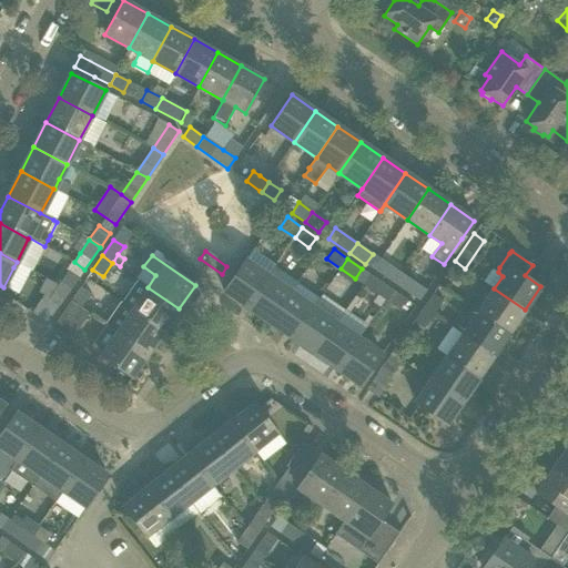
[(223,291),(246,307),(267,276),(245,261),(244,260),(223,291)]
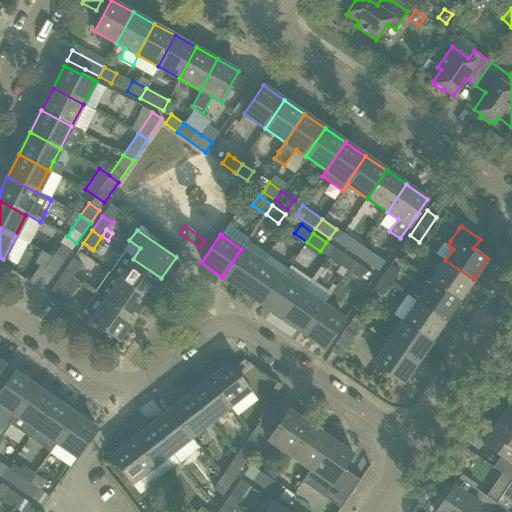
[(409,255),(419,242),(410,235),(400,249),(409,255)]
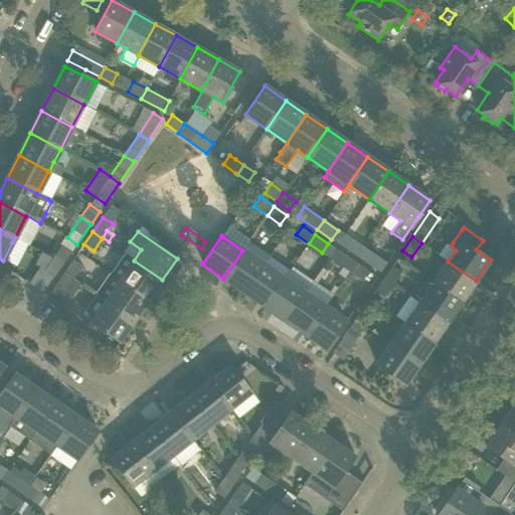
[(351,239),(345,248),(359,259),(365,248),(351,239)]
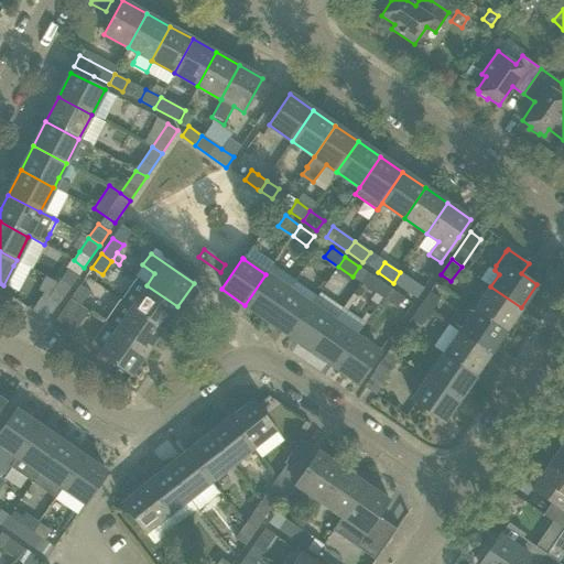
[(67,290),(77,275),(67,269),(57,283),(67,290)]
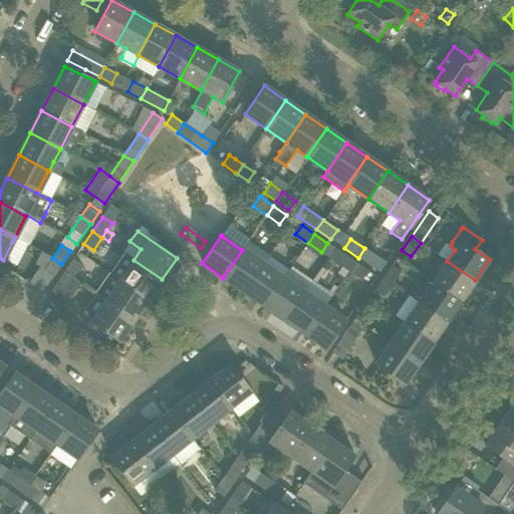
[(358,258),(379,272),(386,263),(364,248),(358,258)]
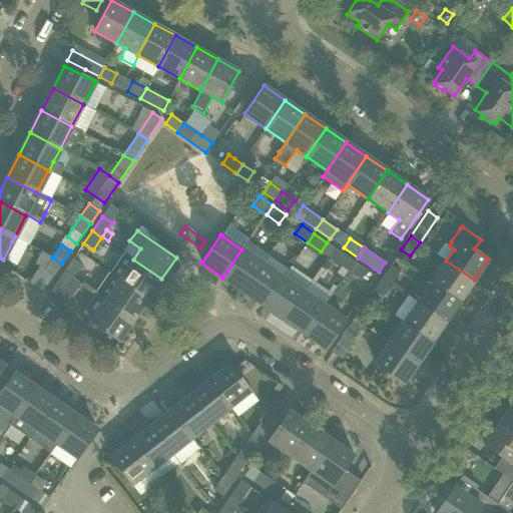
[(241,249),(222,278),(243,292),(263,264),(241,249)]
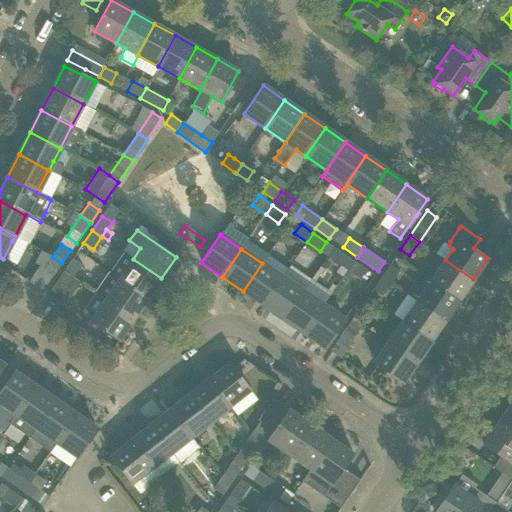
[(147,298),(161,278),(133,259),(124,252),(110,273),(147,298)]
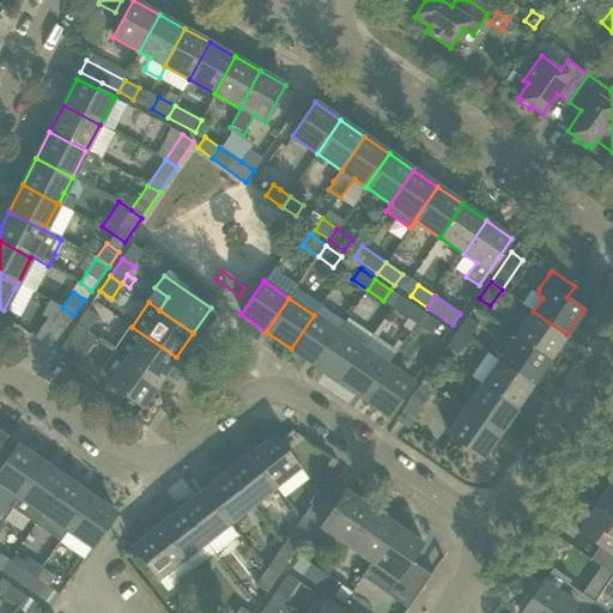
[(416,325),(424,313),(408,303),(400,314),(416,325)]
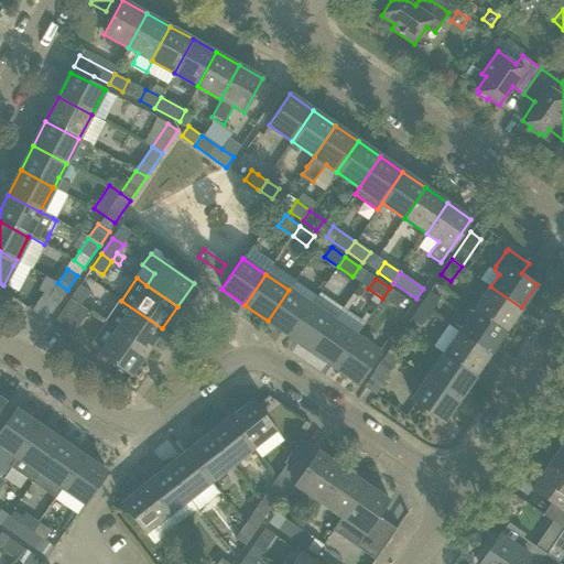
[(44,292),(31,311),(46,321),(67,290),(57,283),(49,295),(44,292)]
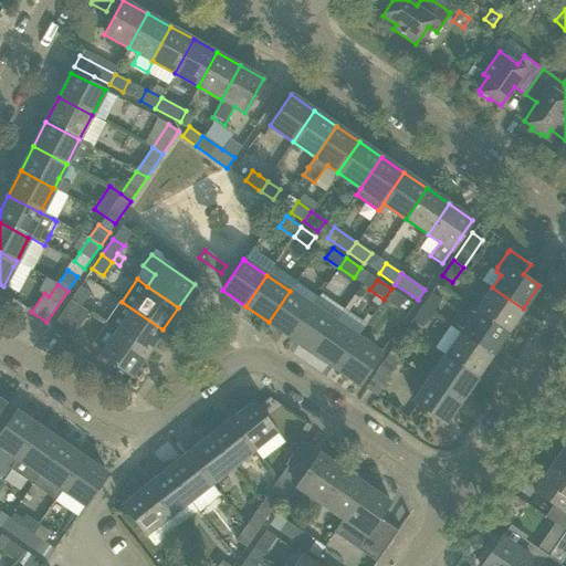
[(90,293),(80,286),(80,285),(70,300),(81,306),(90,293)]
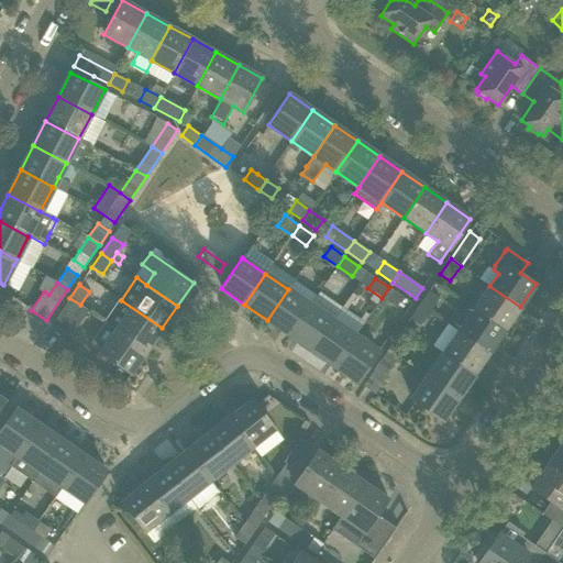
[(504,330),(520,307),(489,286),(474,309),(504,330)]
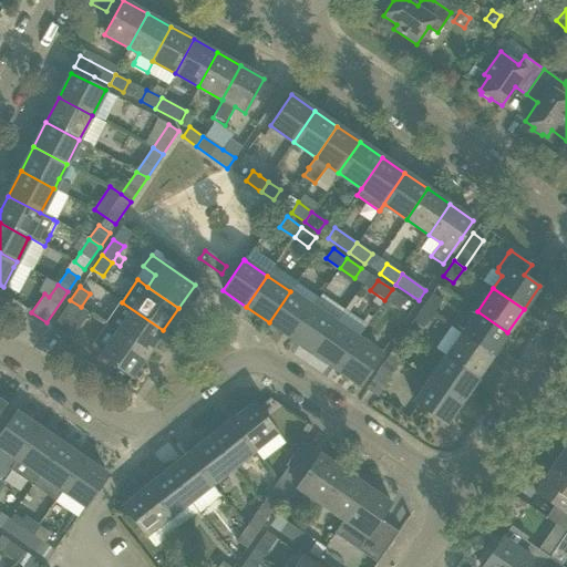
[(399,310),(406,299),(392,289),(384,300),(399,310)]
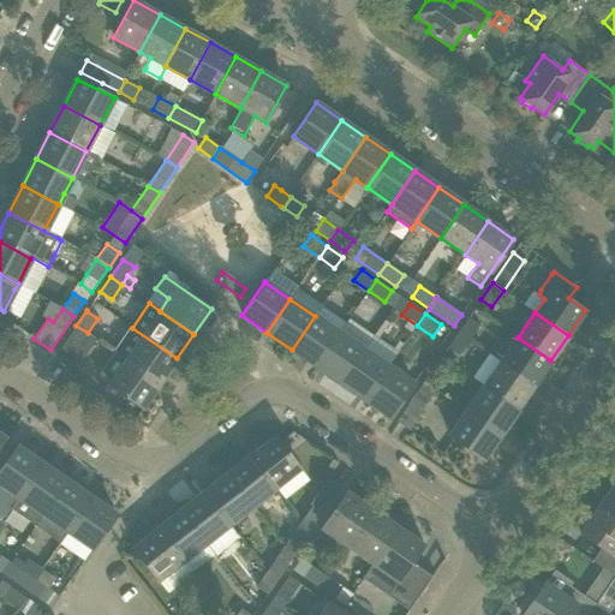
[(316,366),(339,333),(315,316),(292,350),(316,366)]
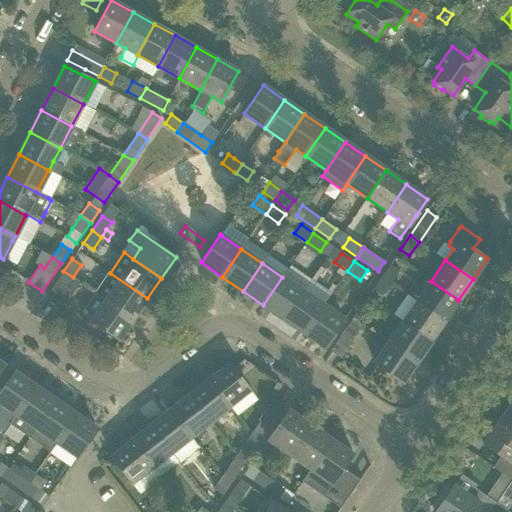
[(390,264),(381,277),(391,284),(399,271),(390,264)]
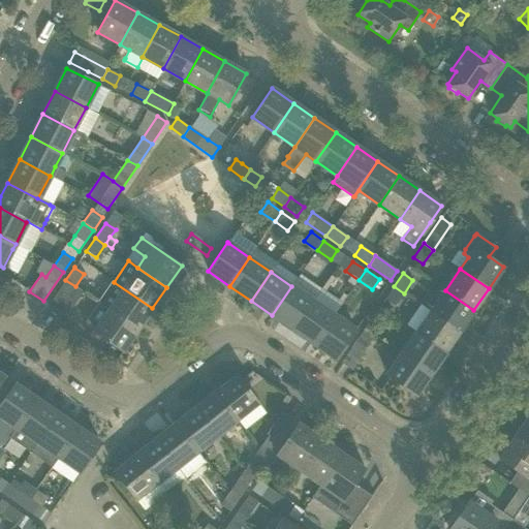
[(49,305),(66,316),(66,317),(83,292),(75,286),(65,280),(49,305)]
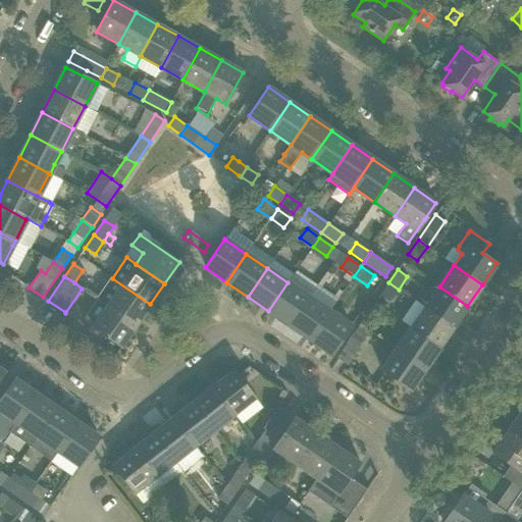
[(97,299),(136,325),(150,304),(112,278),(111,278),(110,277),(96,298),(97,299)]
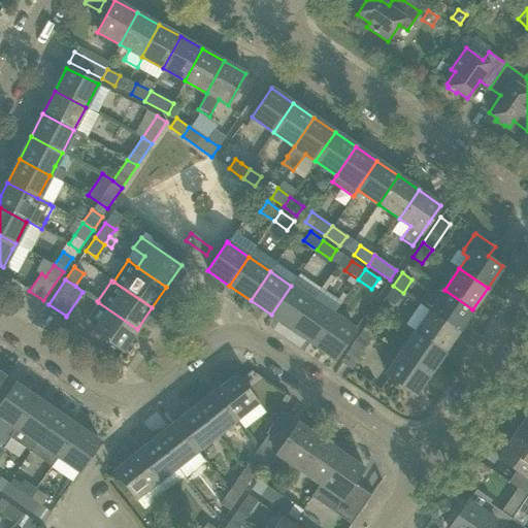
[(312,300),(291,286),(271,315),(292,329),(312,300)]
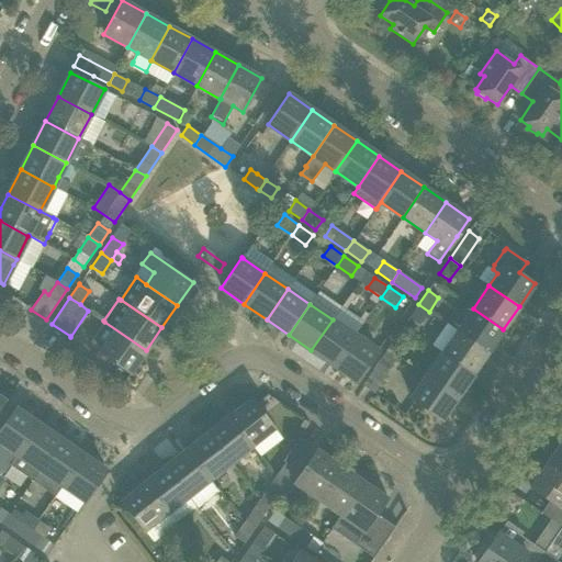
[(429,312),(418,304),(408,317),(419,325),(429,312)]
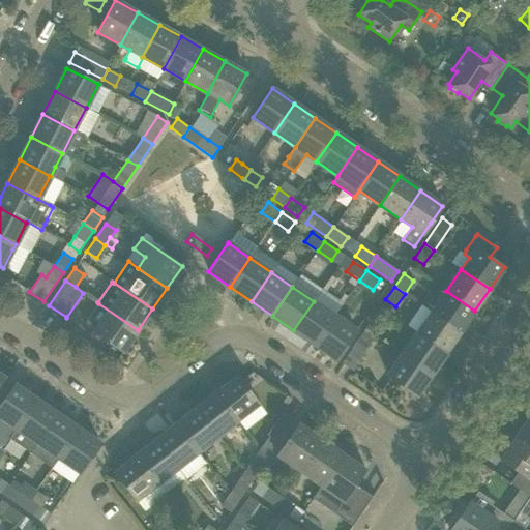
[(432,312),(461,330),(474,311),(446,291),(432,312)]
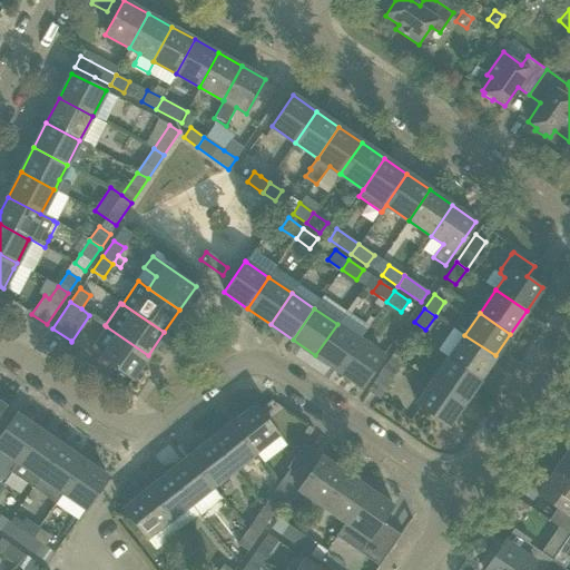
[(337,324),(315,355),(338,371),(360,340),(337,324)]
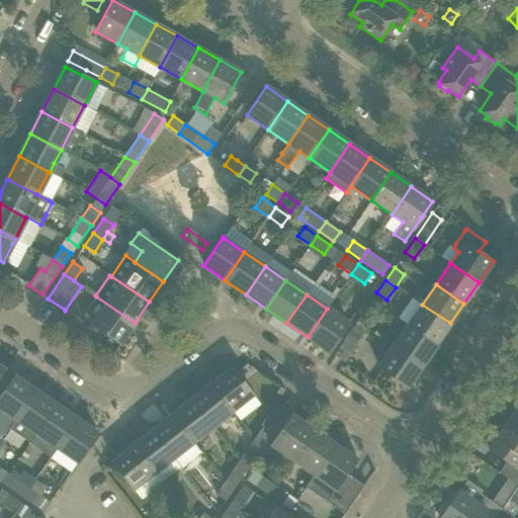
[(96,296),(82,317),(92,324),(120,344),(135,323),(96,296)]
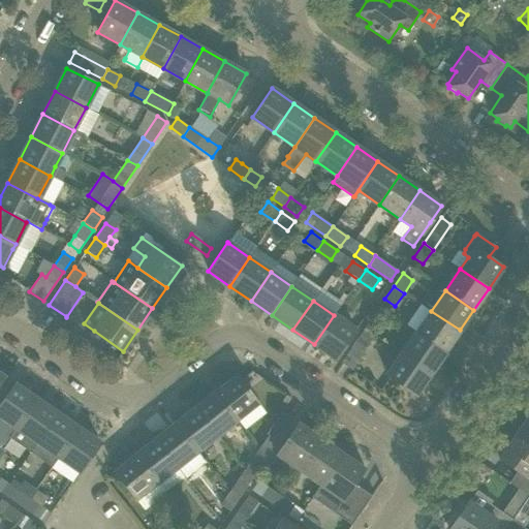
[(416,332),(444,351),(460,330),(431,311),(416,332)]
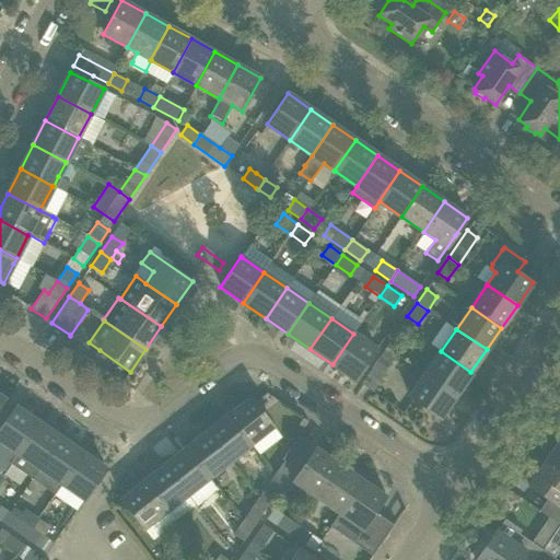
[(333,364),(356,380),(376,349),(353,334),(333,364)]
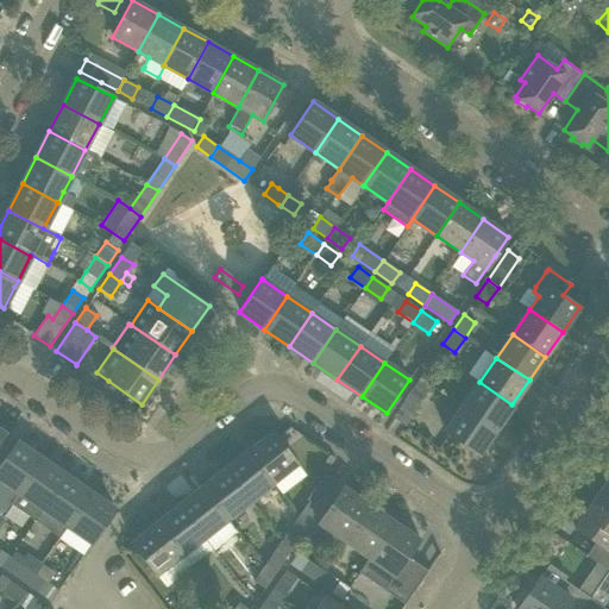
[(433,387),(441,374),(429,365),(421,378),(433,387)]
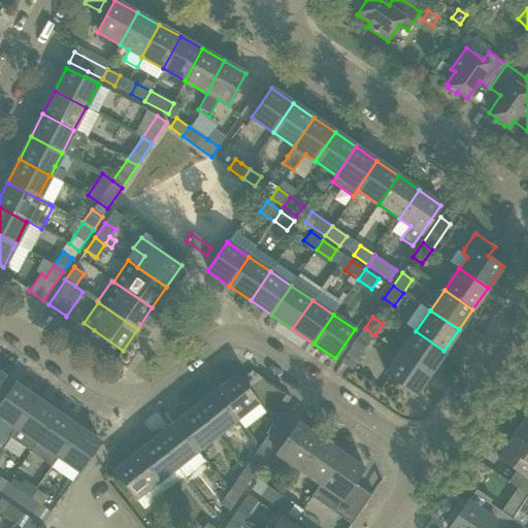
[(375,335),(365,328),(341,362),(351,369),(375,335)]
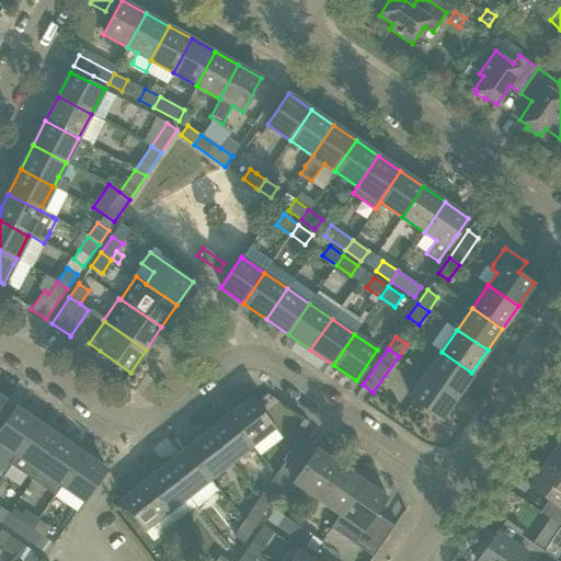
[(426,375),(456,396),(471,373),(442,352),(426,375)]
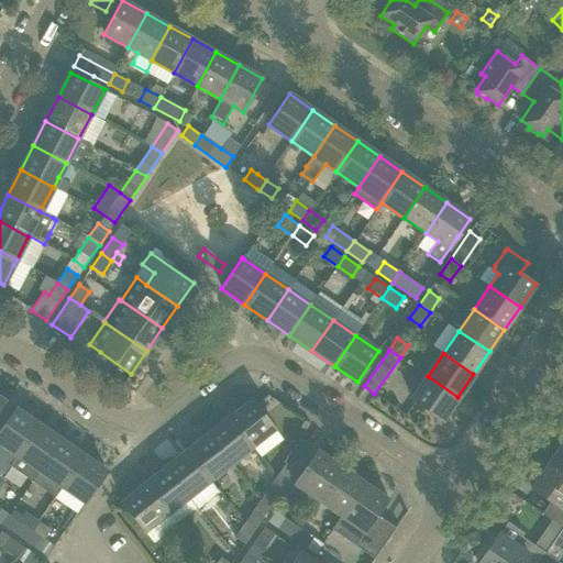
[(442,420),(457,397),(428,376),(411,399),(442,420)]
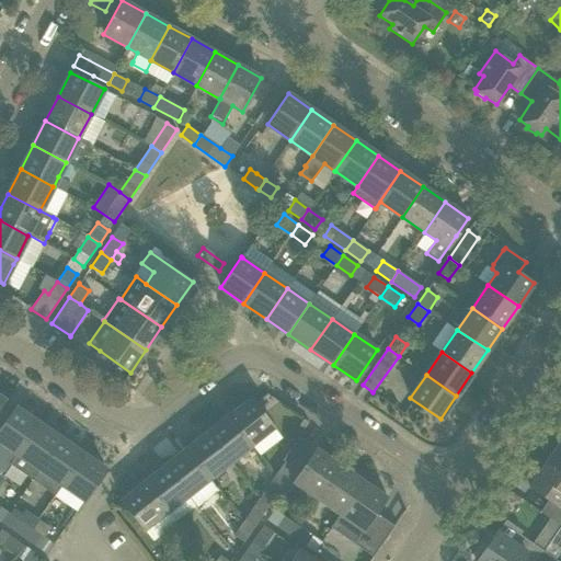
[(229,415),(252,445),(273,427),(251,399),(229,415)]
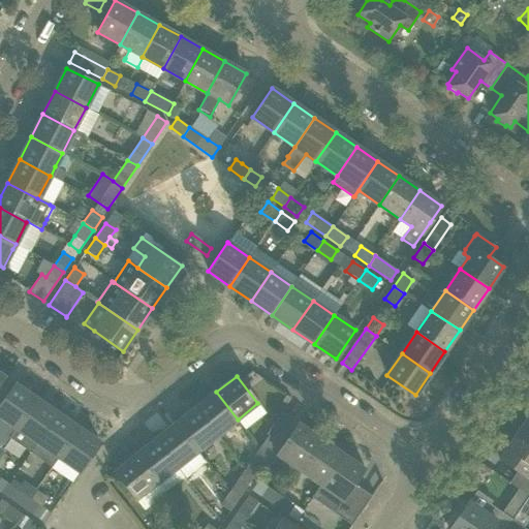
[(0,404),(0,416),(16,428),(36,399),(14,384),(0,404)]
